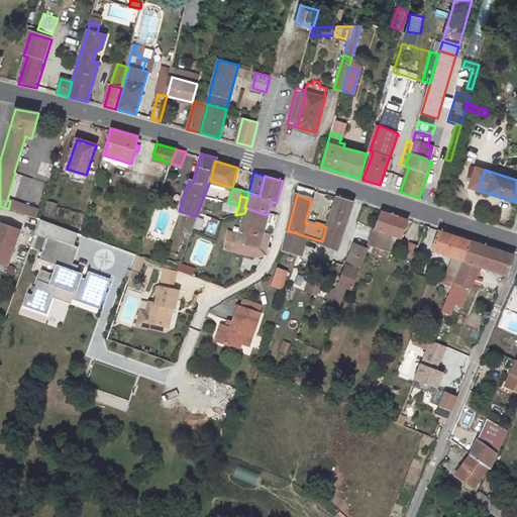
[(352,202),(336,197),(326,227),(322,241),(322,244),(337,249),(352,202)]
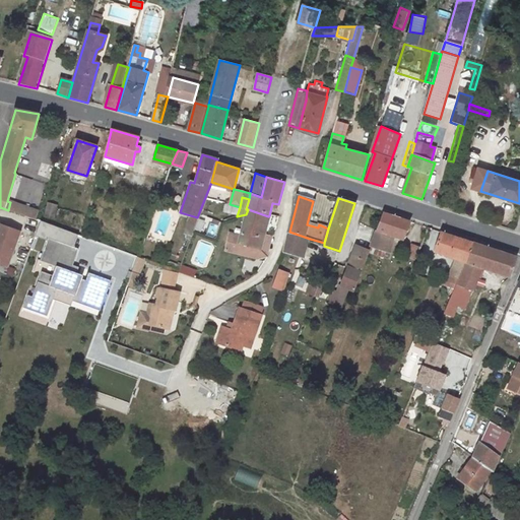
[(54,218),(57,204),(47,201),(44,215),(54,218)]
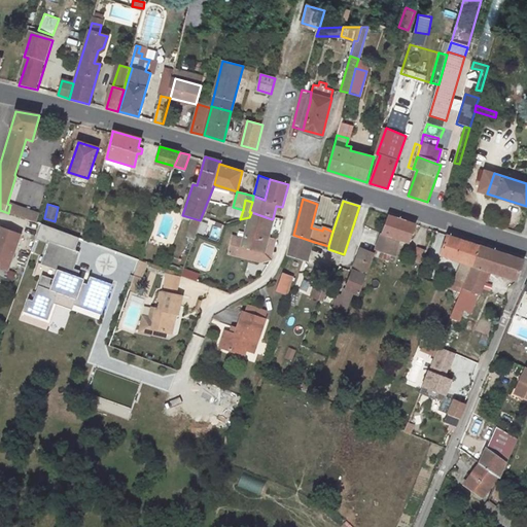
[(10,205),(8,213),(40,224),(42,216),(10,205)]
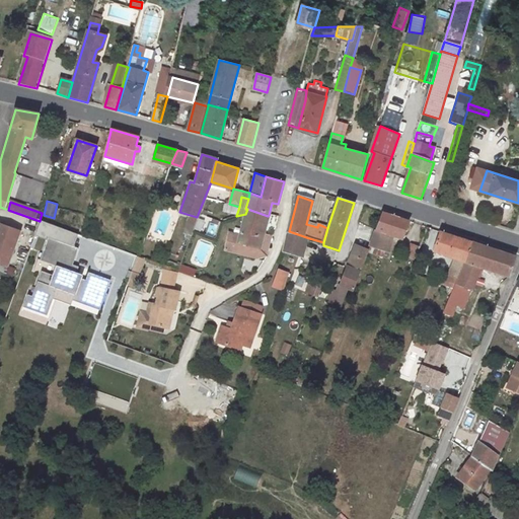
[(268,216),(247,209),(245,214),(240,235),(229,232),(226,240),(258,250),(263,236),(268,216)]
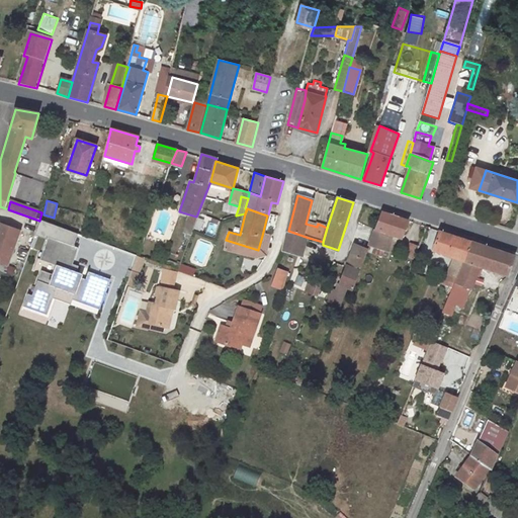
[(409,221),(382,212),(376,231),(393,236),(402,240),(409,221)]
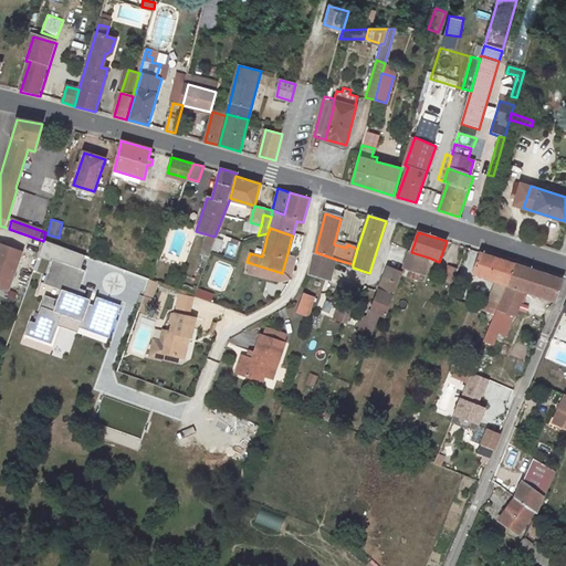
[(29,320),(20,345),(66,362),(76,333),(106,344),(121,304),(95,295),(95,294),(81,289),(92,257),(44,239),(38,257),(51,261),(44,282),(61,289),(58,299),(44,294),(35,322),(29,320)]
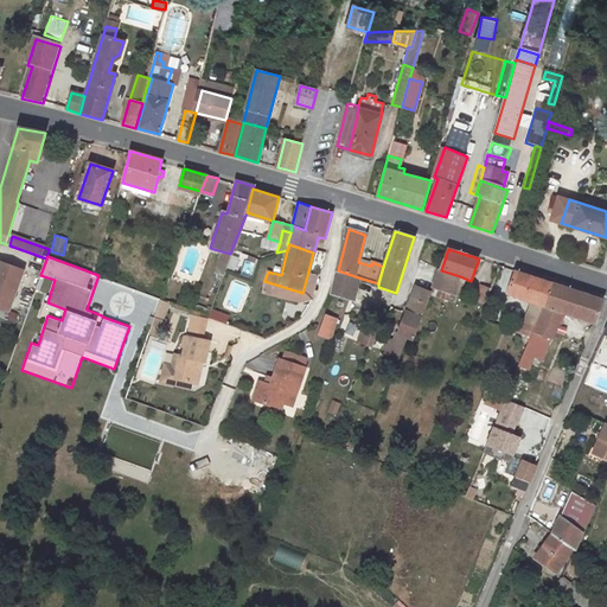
[(0,262),(0,306),(10,311),(24,270),(0,262)]
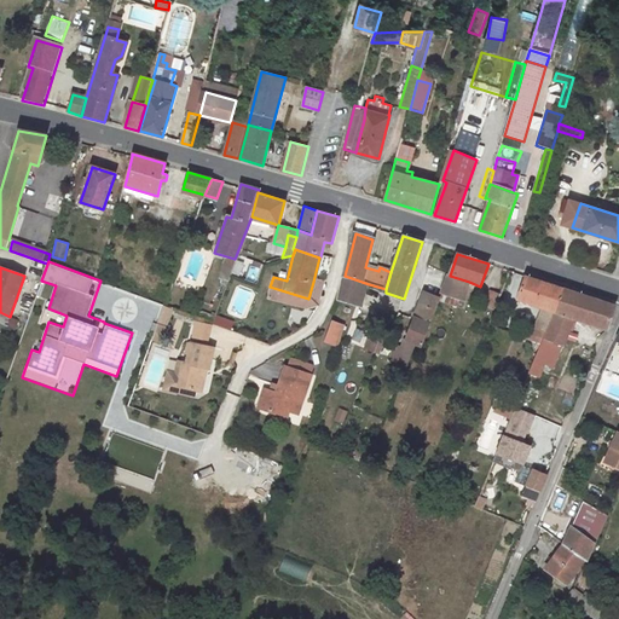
[(345,276),(340,301),(358,307),(360,308),(369,284),(345,276)]
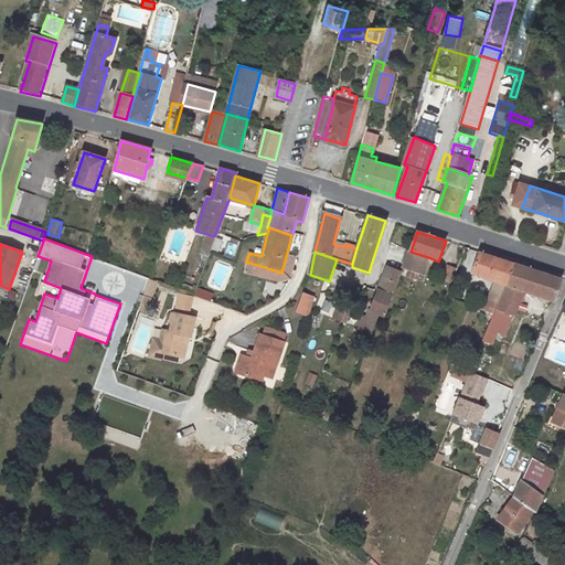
[(428,257),(411,252),(405,268),(423,274),(424,273),(428,257)]
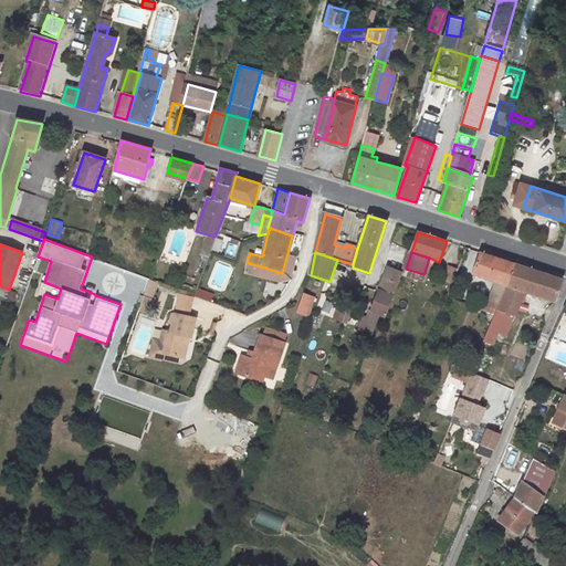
[(23,253),(19,268),(32,272),(37,258),(23,253)]
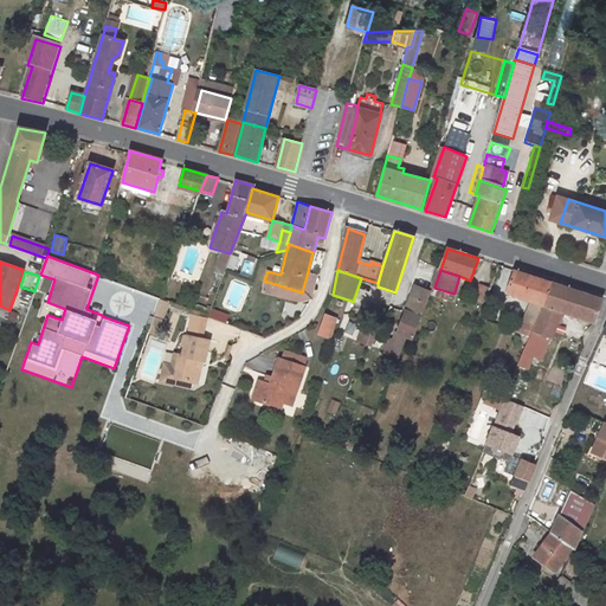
[(540,310),(552,283),(515,271),(507,292),(529,301),(519,333),(530,336),(534,327),(540,310)]
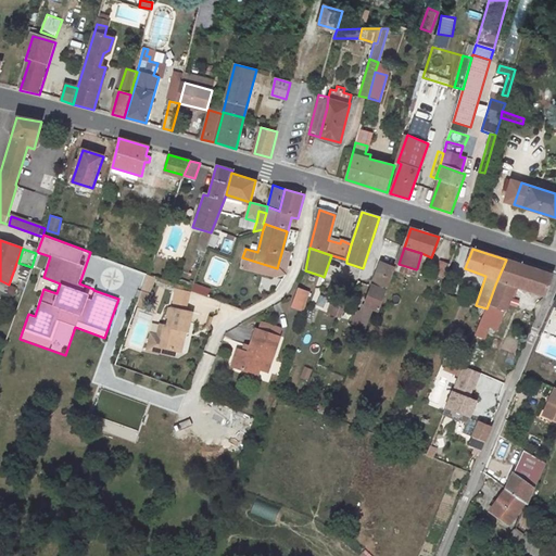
[(289,255),(281,253),(277,268),(242,257),(240,267),(276,277),(283,276),(289,255)]
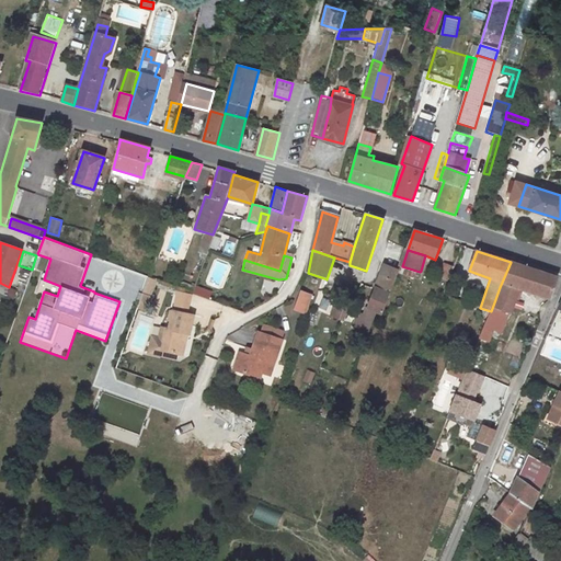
[(558,277),(511,262),(500,287),(494,302),(491,311),(483,331),(499,336),(507,312),(512,313),(522,288),(549,298),(558,277)]
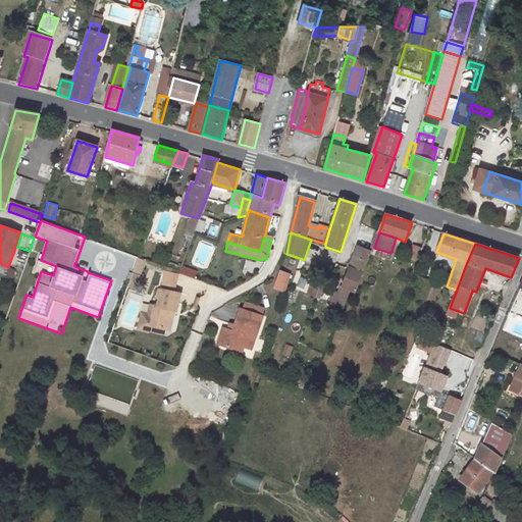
[(359,293),(372,251),(359,247),(346,275),(337,299),(346,302),(351,291),(359,293)]
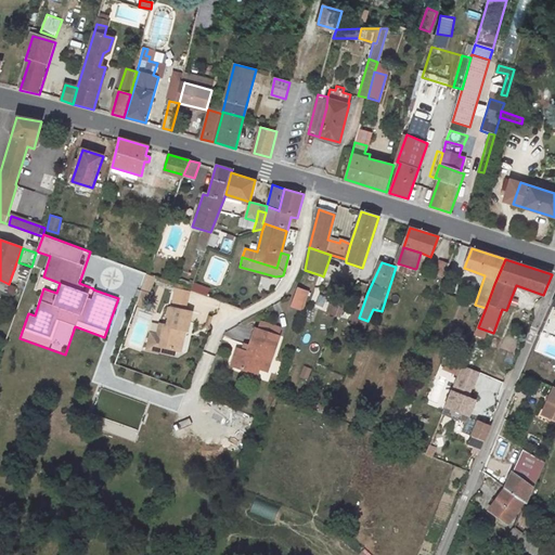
[(440,262),(436,275),(444,278),(450,265),(440,262)]
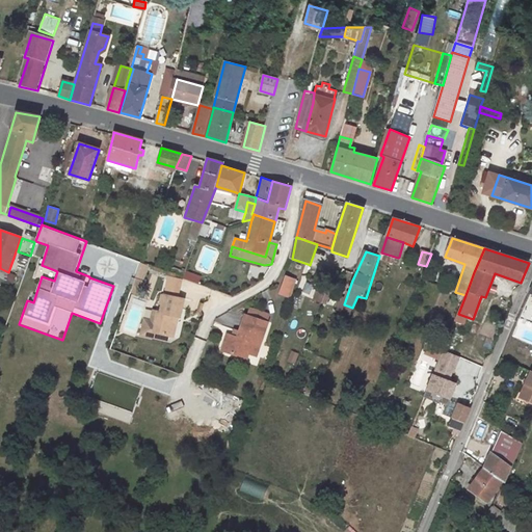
[(148,273),(151,266),(141,264),(136,280),(142,282),(145,272),(148,273)]
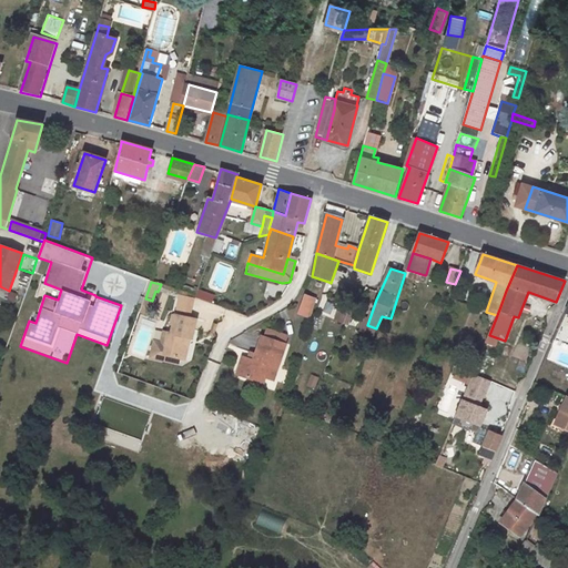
[(200,292),(198,297),(211,302),(213,296),(200,292)]
